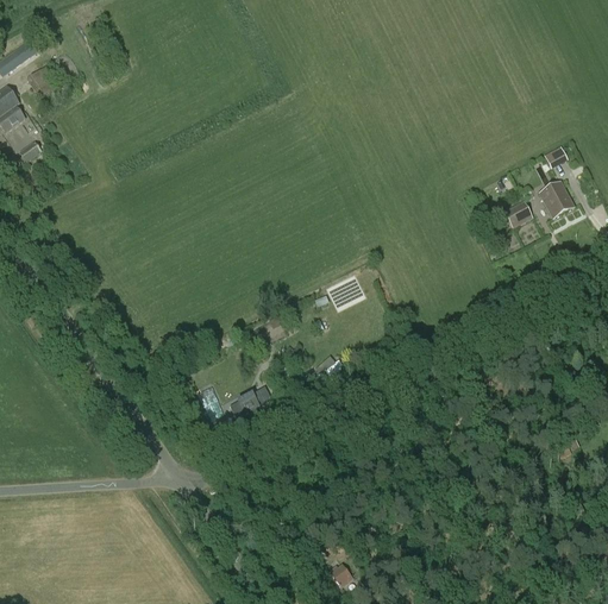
[(0,77),(37,51),(30,42),(0,61),(0,77)]
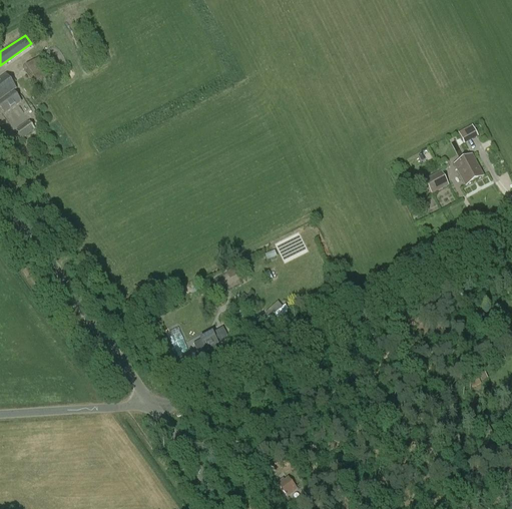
[(32,82),(51,69),(40,53),(21,65),(32,82)]
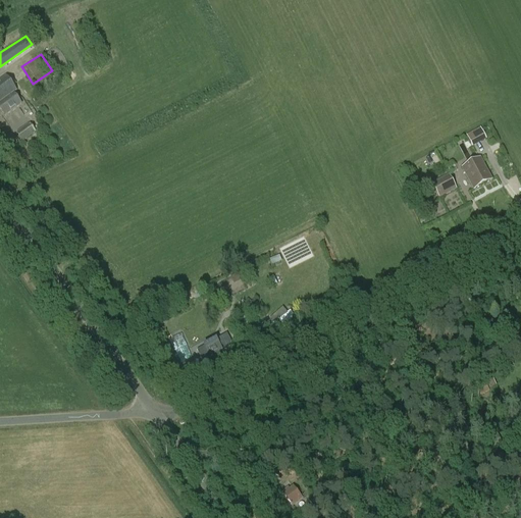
[(0,107),(4,113),(20,101),(13,90),(16,88),(5,73),(0,76),(0,107)]
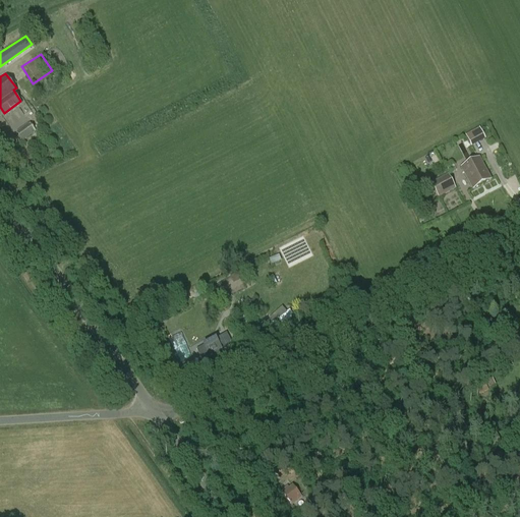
[(29,120),(15,129),(21,137),(35,128),(29,120)]
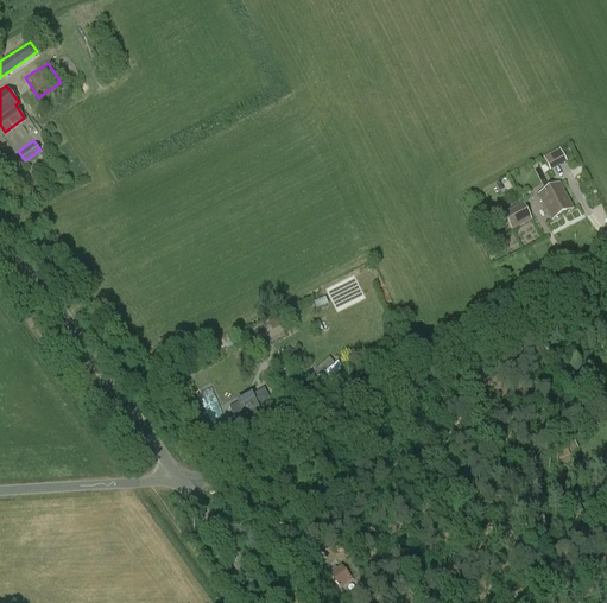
[(552,166),(569,156),(561,144),(545,153),(552,166)]
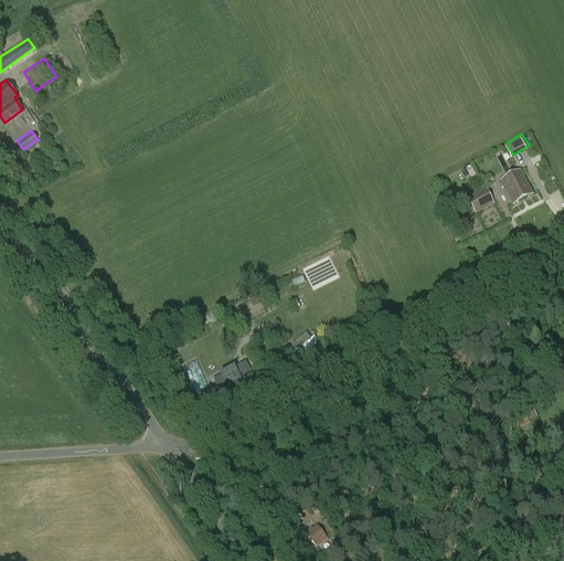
[(512,202),(532,192),(520,168),(499,179),(512,202)]
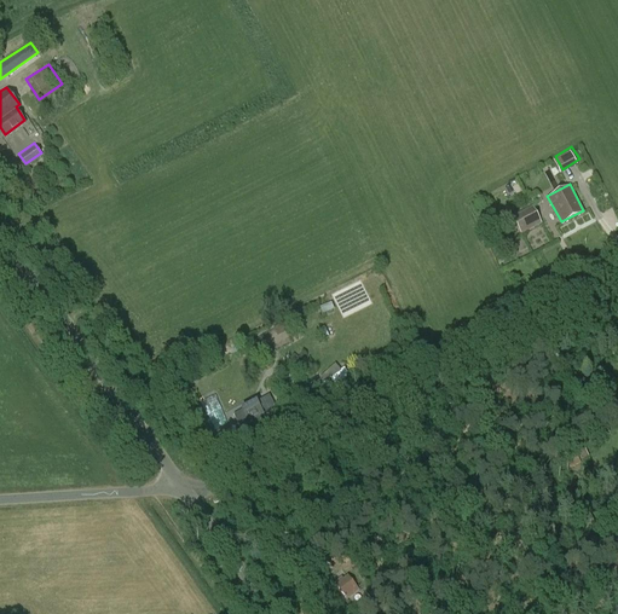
[(520,231),(541,220),(531,204),(512,214),(520,231)]
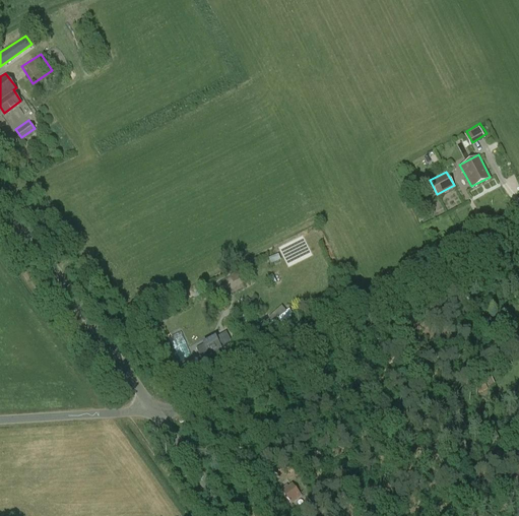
[(273,325),(293,313),(288,307),(285,309),(281,304),(267,316),(270,319),(269,319),(273,325)]
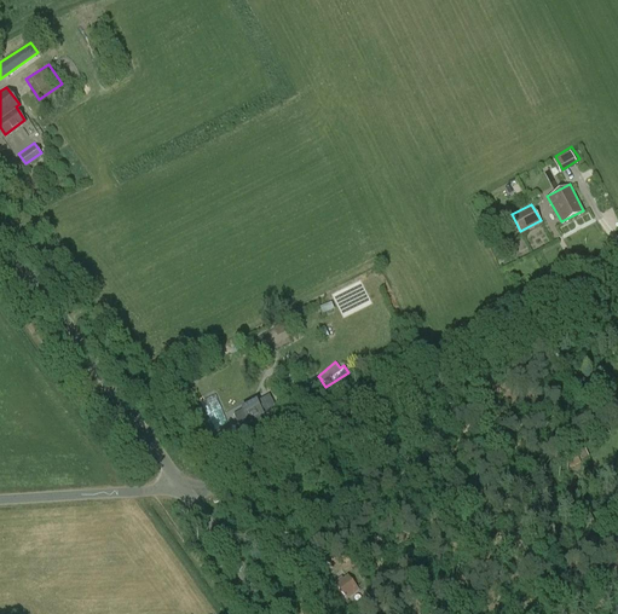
[(264,415),(255,399),(232,412),(240,424),(246,421),(248,424),(264,415)]
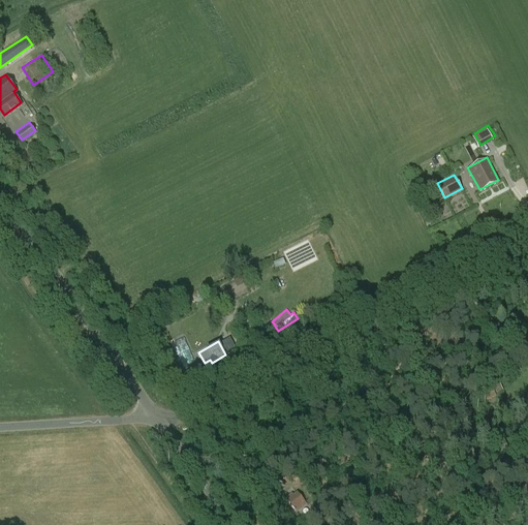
[(508,446),(503,436),(491,441),(496,453),(508,446)]
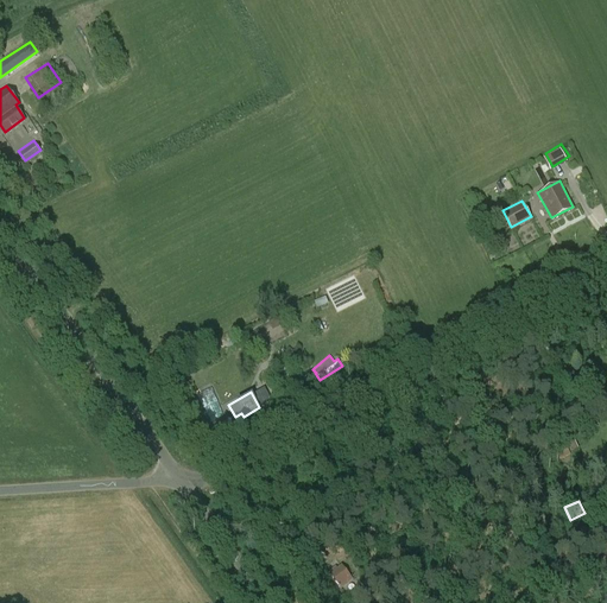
[(343,577),(349,573),(340,564),(336,566),(334,564),(327,570),(337,585),(345,579),(343,577)]
